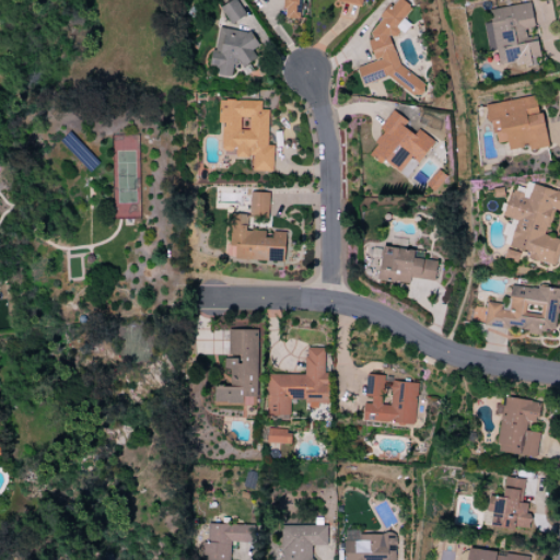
[(245,15),(235,0),(231,0),(219,8),(230,25),(245,15)]
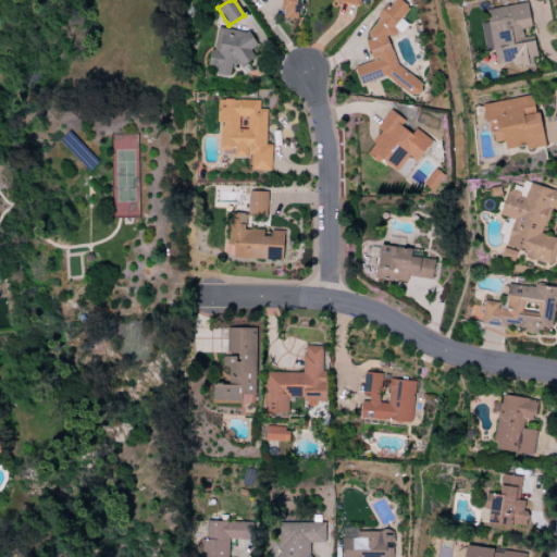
[(297,0),(281,0),(281,19),(297,19),(297,0)]
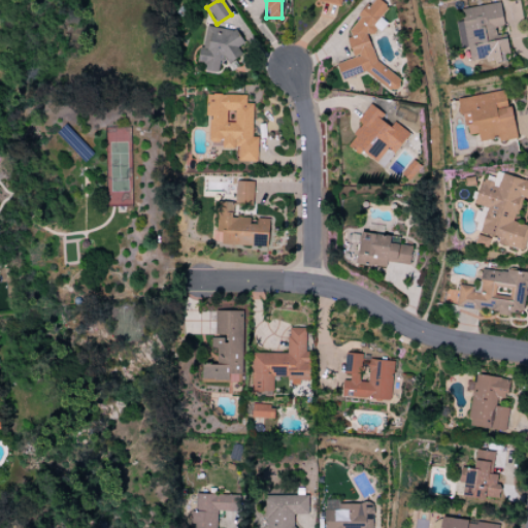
[(364,73),(389,92),(394,91),(401,81),(374,61),(367,36),(371,34),(376,29),(380,31),(386,24),(380,18),(388,7),(377,0),(372,0),(368,6),(363,7),(357,15),(358,21),(345,37),(352,59),(336,63),(341,80),(364,73)]
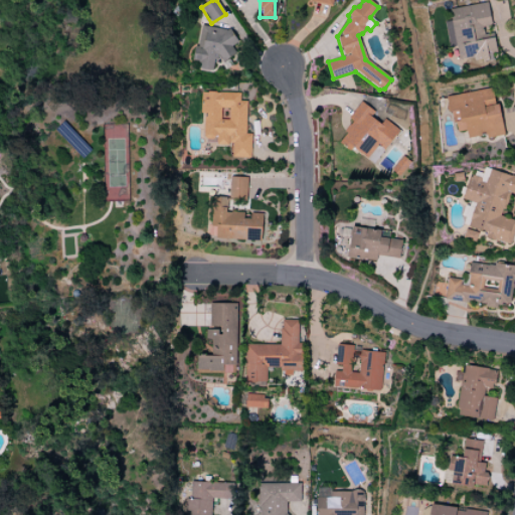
[(448,9),(449,15),(443,17),(448,48),(456,46),(458,59),(473,57),(474,62),(497,58),(494,37),(485,38),(483,25),(490,24),(487,3),(448,9)]
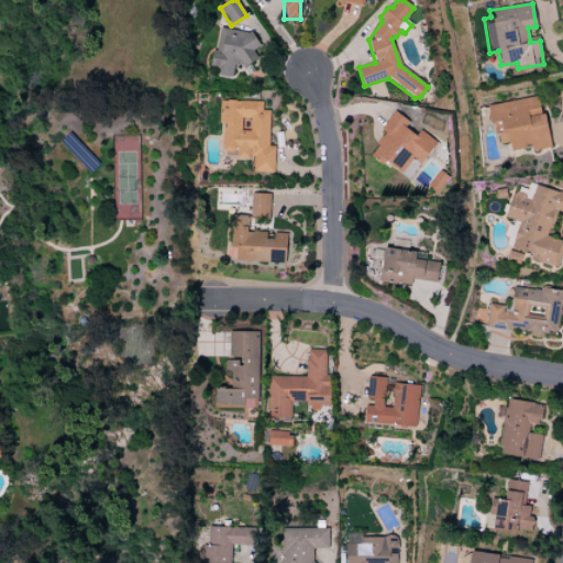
[(231,78),(234,62),(252,65),(257,34),(218,28),(211,66),(218,67),(217,75),(231,78)]
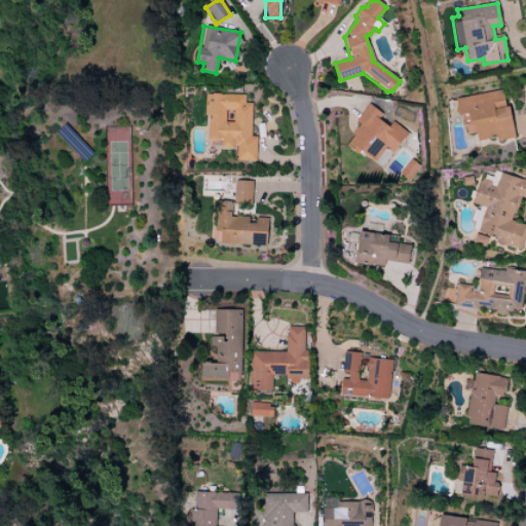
[(514,139),(509,106),(503,106),(501,90),(457,98),(463,136),(476,134),(477,141),(495,138),(495,141),(514,139)]
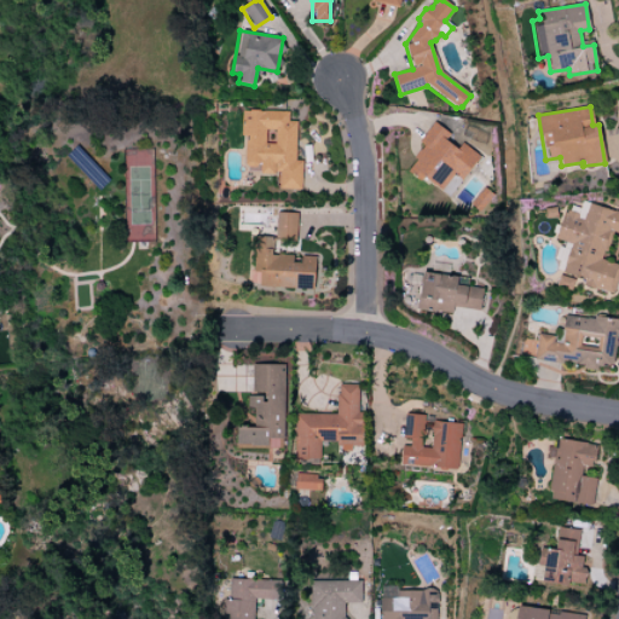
[(300,190),(301,161),(295,161),(295,121),(288,121),(288,111),(243,110),(242,166),(259,166),(259,174),(278,174),(278,189),(300,190)]
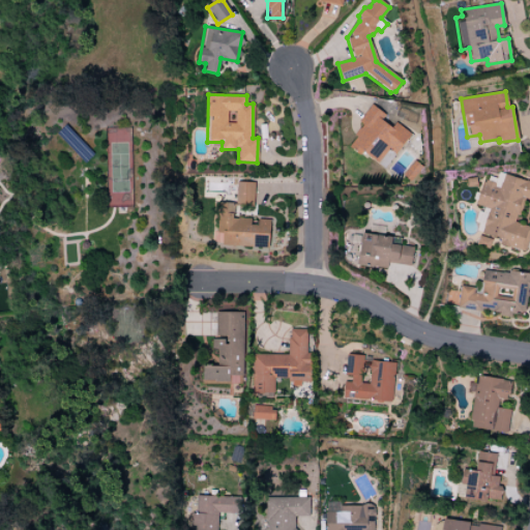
[(410,135),(394,122),(390,127),(381,120),(384,115),(371,105),(358,121),(363,125),(347,146),(359,155),(362,152),(376,164),(388,147),(396,153),(410,135)]
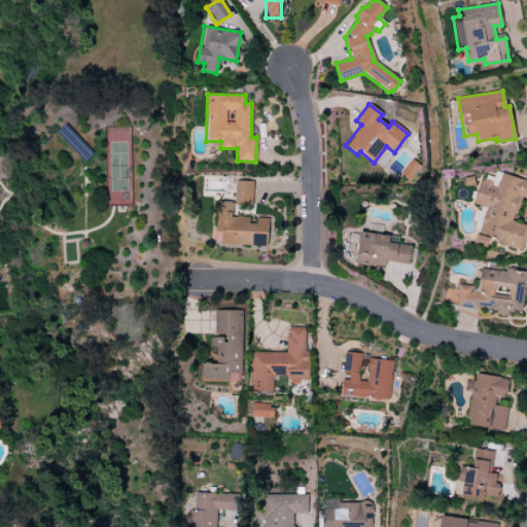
[(526,180),(494,172),(492,182),(480,178),(472,204),(478,206),(471,230),(477,232),(473,244),(486,247),(489,236),(497,238),(495,243),(522,250),(526,230),(526,225),(514,222),(520,198),(526,199),(526,180)]
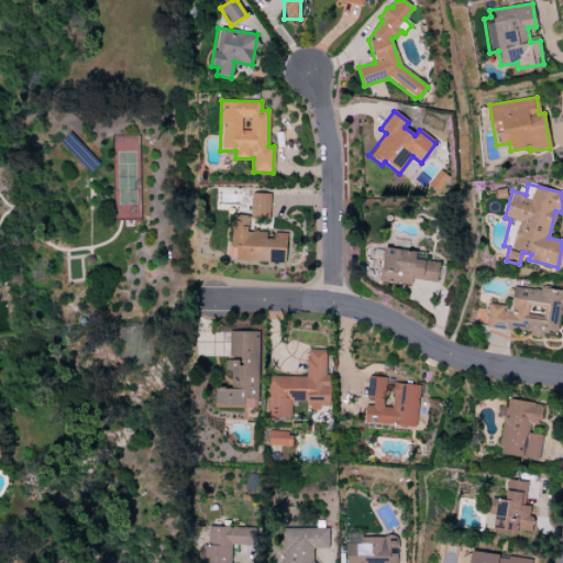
[(269,194),(251,194),(250,218),(268,219),(269,194)]
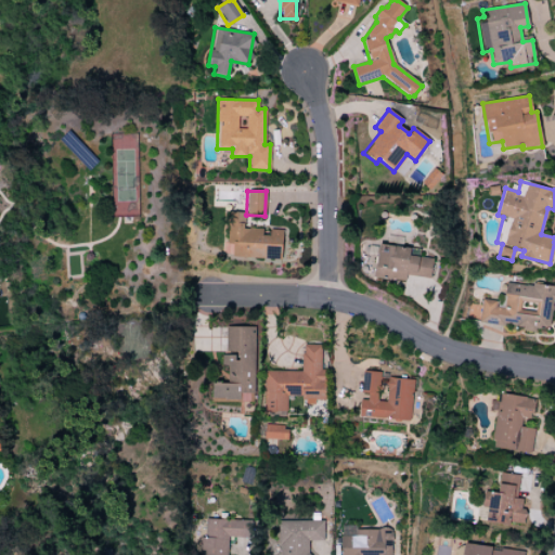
[(281,259),(282,230),(266,230),(266,229),(243,229),(244,213),(227,213),(226,257),(281,259)]
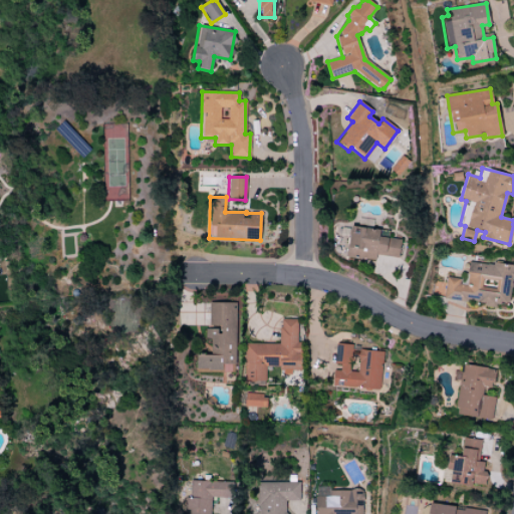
[(401,240),(388,238),(389,231),(350,226),(345,257),(375,261),(375,255),(399,258),(401,240)]
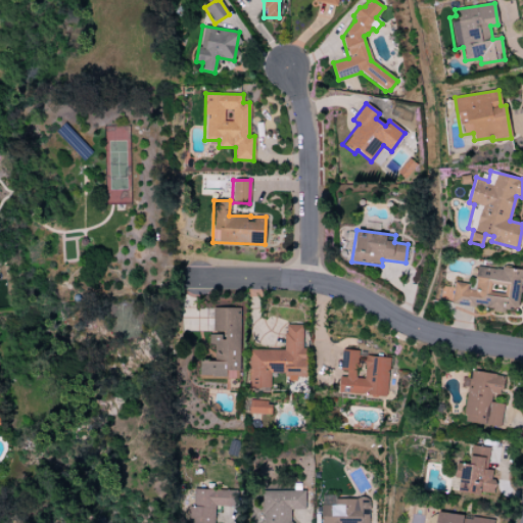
[(239,307),(212,307),(212,335),(207,335),(207,344),(214,344),(214,361),(199,361),(199,376),(234,376),(234,379),(236,379),(236,372),(239,372),(239,307)]
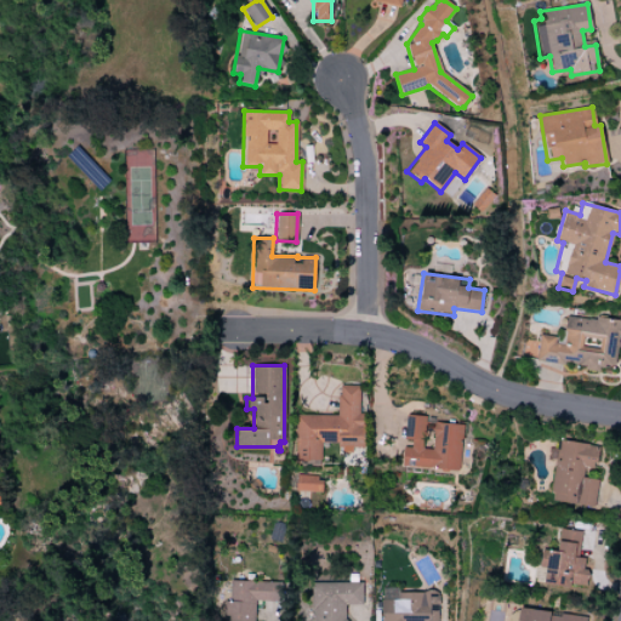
[(296,416),(295,461),(320,461),(320,443),(340,443),(340,450),(360,450),(360,386),(337,386),(337,416),(296,416)]
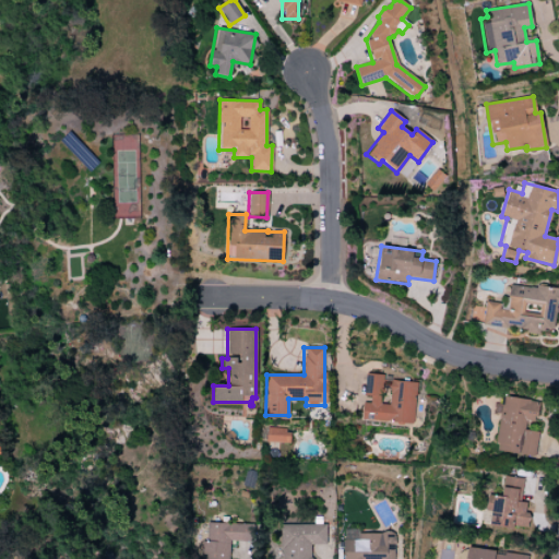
[(415,382),(382,380),(382,375),(365,373),(363,400),(360,420),(413,424),(415,382)]
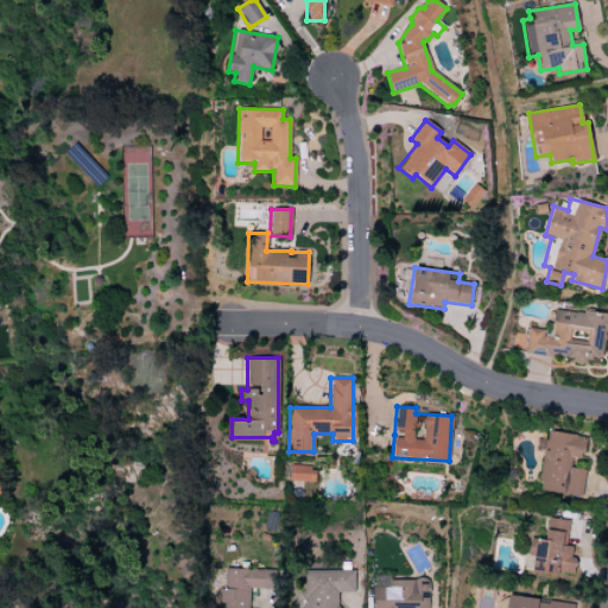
[(581,496),(584,469),(570,468),(571,458),(582,460),(586,437),(546,432),(538,491),(581,496)]
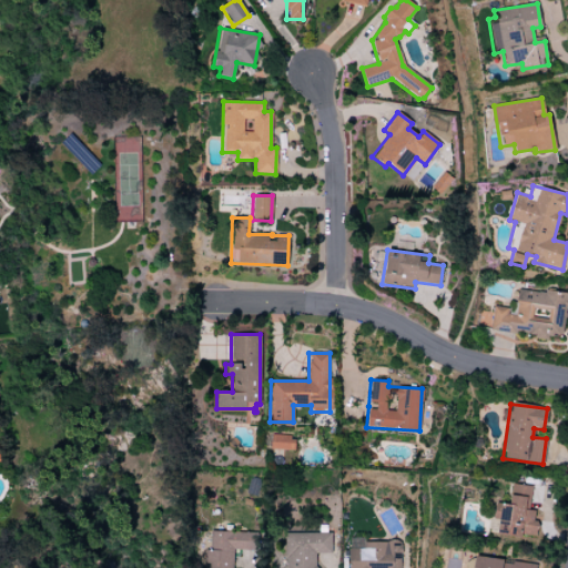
[(270,449),(294,450),(294,436),(271,436),(270,449)]
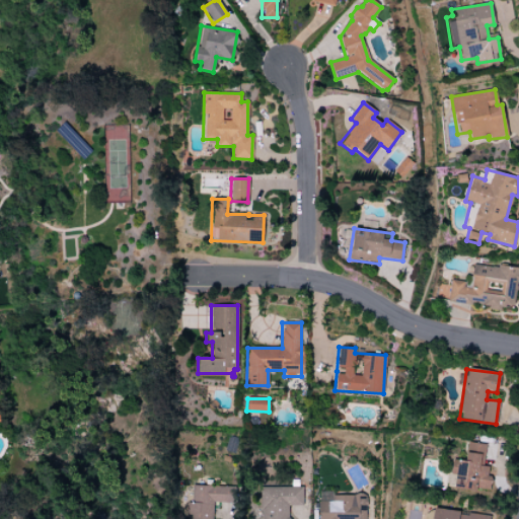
[(485,444),(466,442),(464,460),(451,459),(450,474),(455,475),(454,488),(490,491),(491,475),(488,475),(488,466),(483,466),(485,444)]
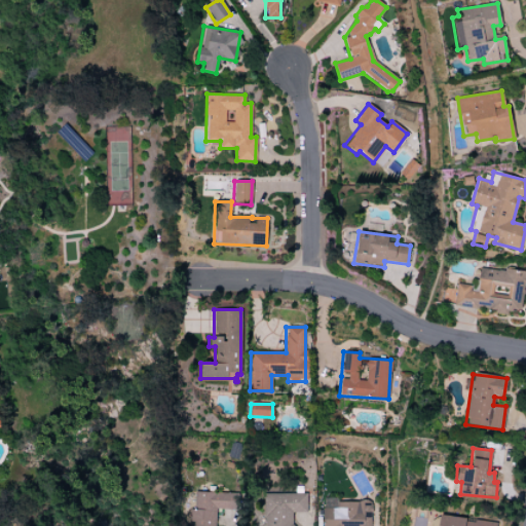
[(215,525),(215,510),(235,510),(235,493),(194,492),(194,511),(189,511),(189,525),(215,525)]
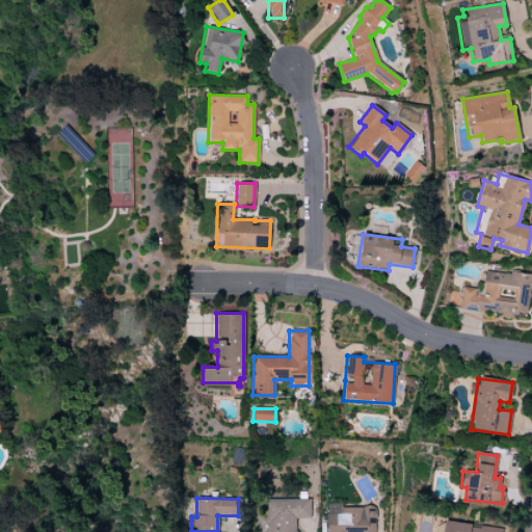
[(310,500),(266,499),(265,531),(295,531),(296,519),(310,519),(310,500)]
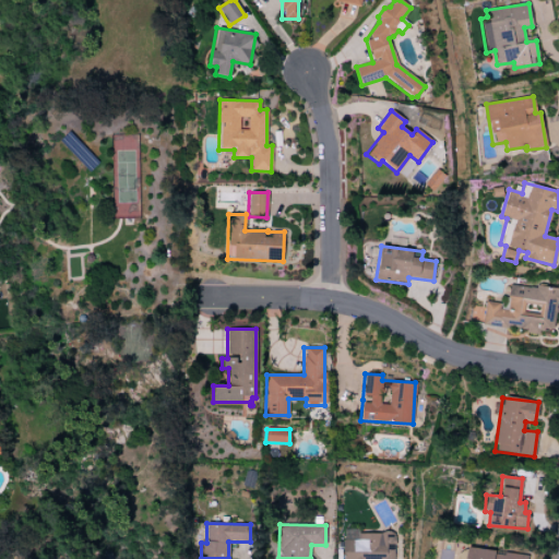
[(393,558),(394,533),(357,533),(357,530),(342,530),(342,558),(393,558)]
